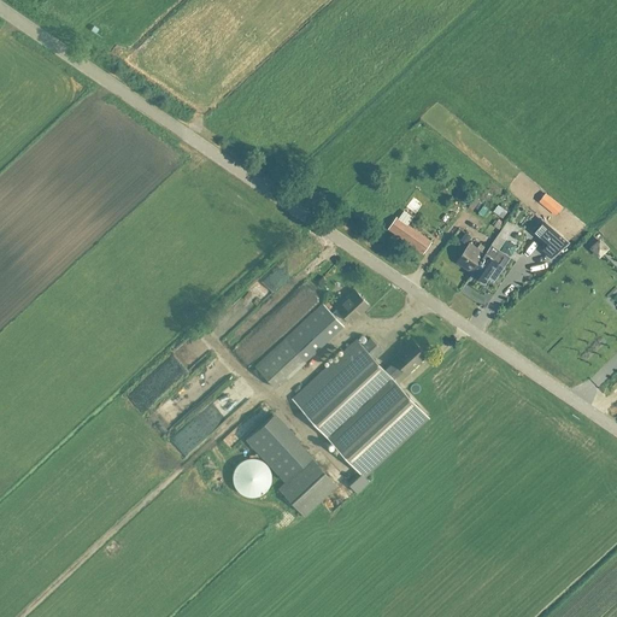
[(527,178),(540,187),(544,182),(532,172),(527,178)]
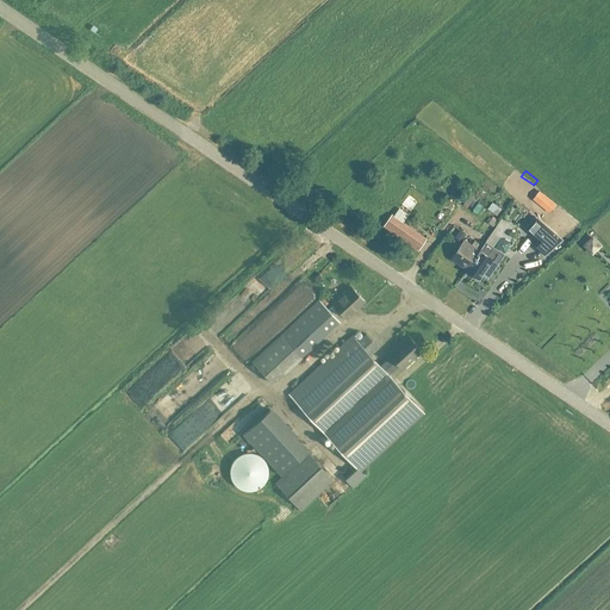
[(554,207),(560,198),(542,185),(536,193),(554,207)]
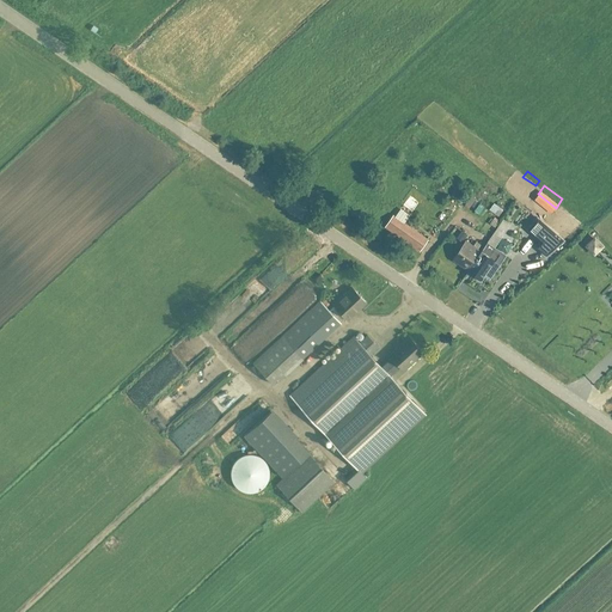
[(313,210),(312,196),(298,197),(299,212),(313,210)]
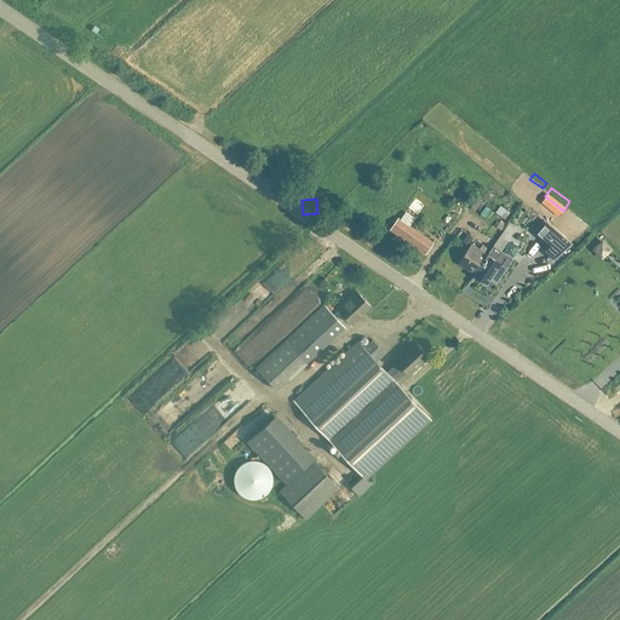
[(483,207),(491,213),(495,207),(489,201),(483,207)]
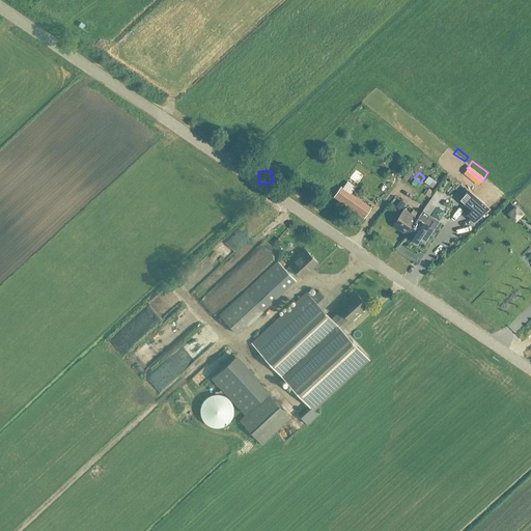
[(453,172),(441,189),(452,197),(465,180),(453,172)]
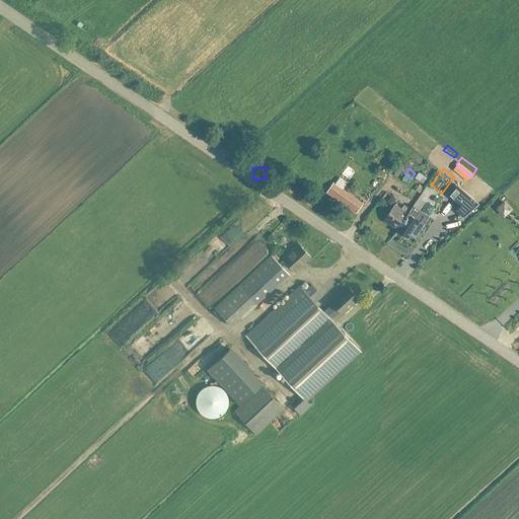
[(427,177),(419,172),(415,177),(423,183),(427,177)]
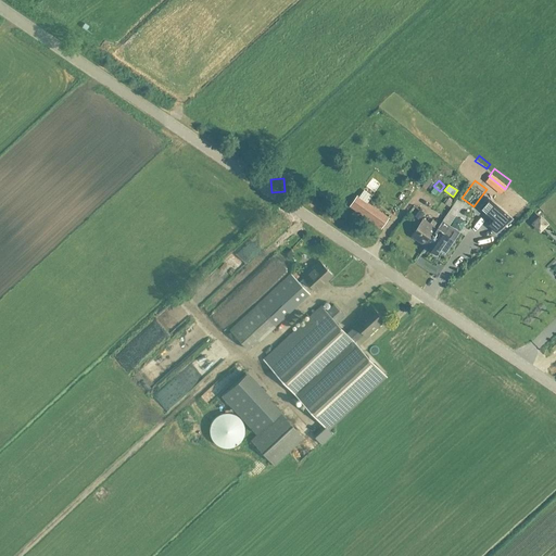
[(357,196),(350,206),(381,228),(389,218),(357,196)]
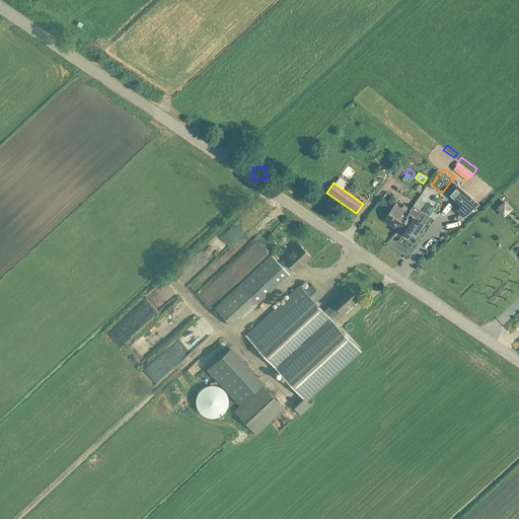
[(417,197),(423,188),(418,184),(413,194),(417,197)]
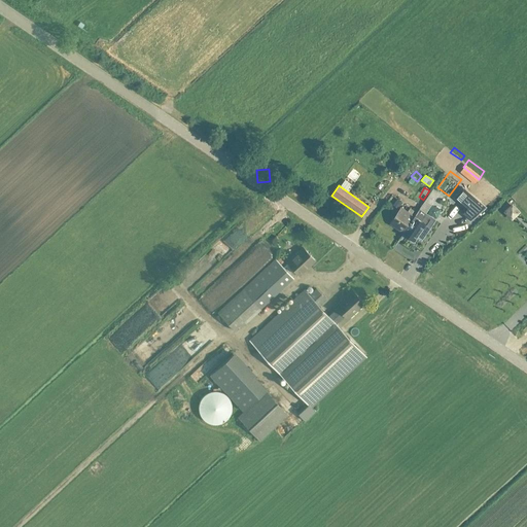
[(459,191),(455,197),(460,202),(466,207),(464,209),(461,212),(466,215),(470,219),(478,213),(485,206),(473,197),(463,187),(459,191)]
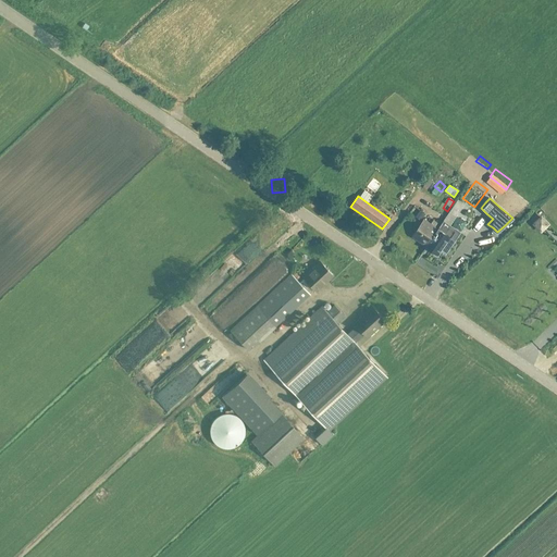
[(457,199),(449,214),(461,220),(469,206),(457,199)]
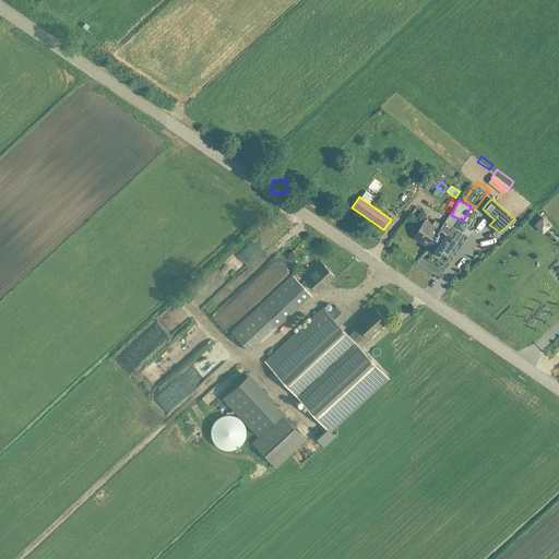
[(417,216),(421,221),(427,214),(421,211),(417,216)]
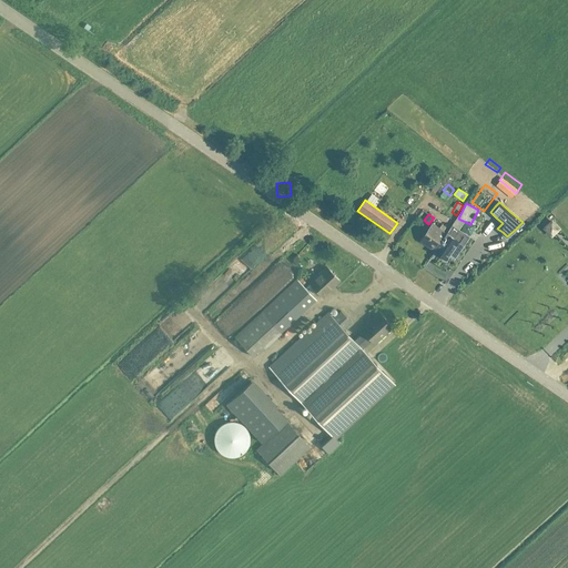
[(546,227),(553,234),(559,227),(553,221),(546,227)]
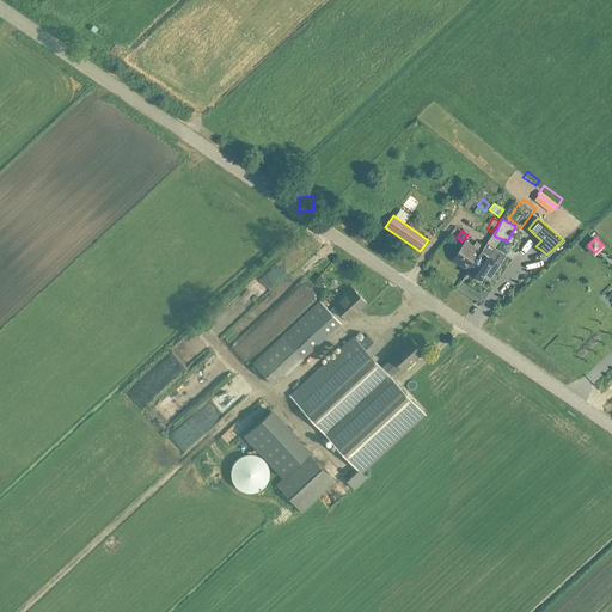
[(453,259),(481,279),(485,273),(489,276),(505,255),(487,243),(481,250),(466,240),(453,259)]
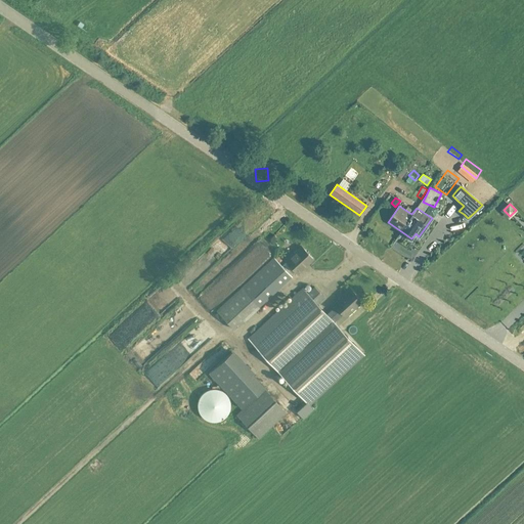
[(453,222),(461,213),(456,210),(450,219),(453,222)]
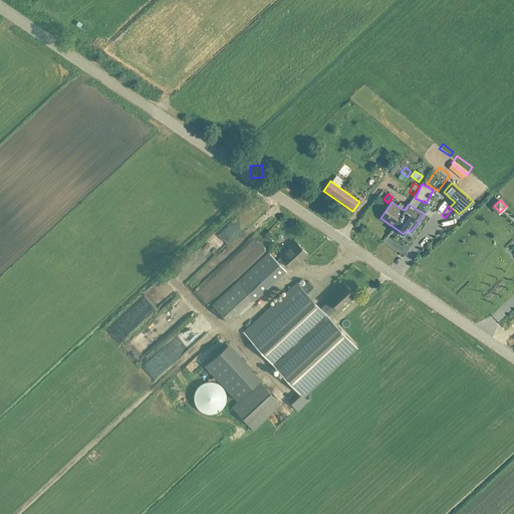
[(286,270),(290,266),(292,268),(307,254),(296,241),(280,255),(281,256),(277,260),(269,251),(236,282),(212,304),(213,304),(210,307),(214,312),(218,309),(229,321),(235,316),(237,318),(255,301),(254,301),(287,271),(286,270)]
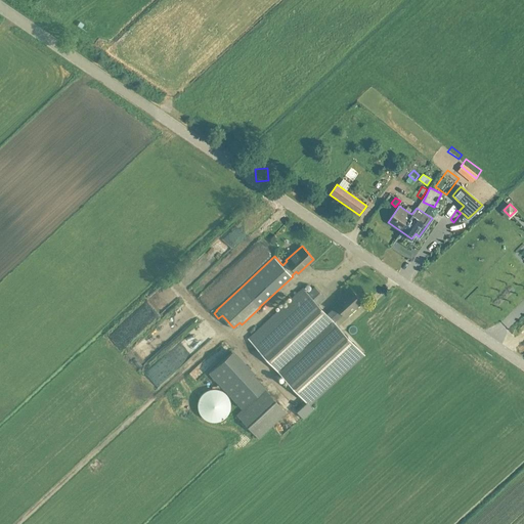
[(170,280),(117,330),(130,344),(184,296),(170,280)]
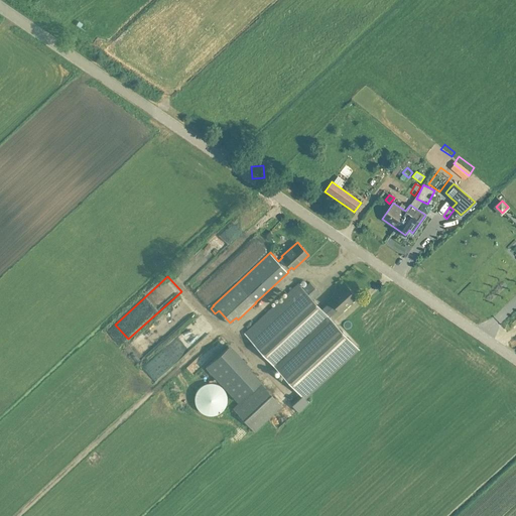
[(357,296),(346,283),(329,298),(331,300),(323,308),(313,298),(319,292),(309,281),(303,288),(298,283),(244,333),(305,398),(359,349),(330,316),(339,309),(341,311),(357,296)]
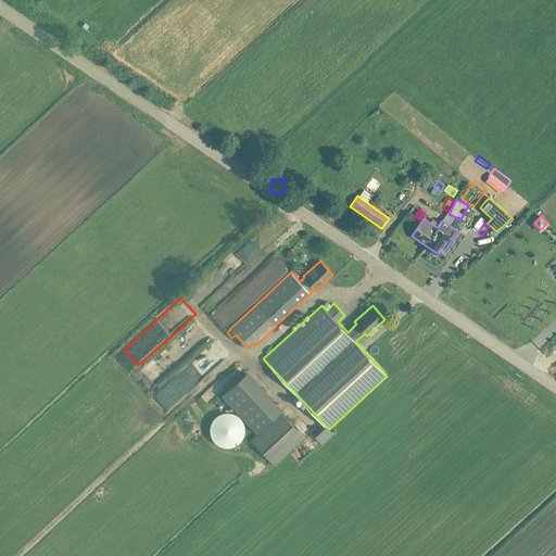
[(193,328),(138,370),(150,386),(205,343),(193,328)]
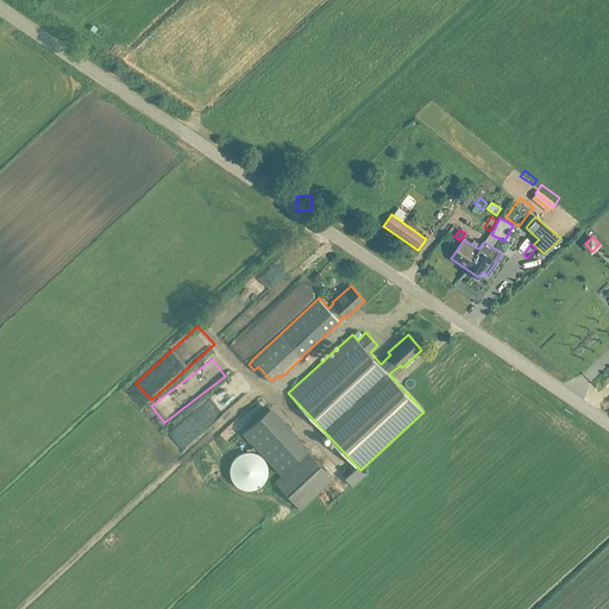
[(228,399),(249,387),(239,370),(219,381),(228,399)]
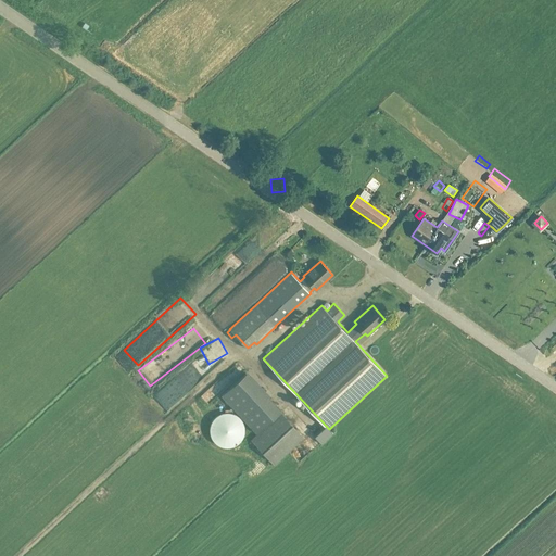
[(198,355),(158,392),(171,407),(211,370),(215,376),(234,358),(228,353),(211,369),(198,355)]
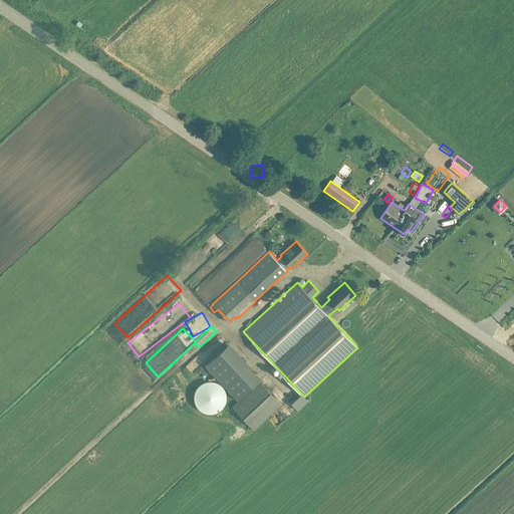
[(209,364),(238,397),(262,374),(247,357),(243,361),(229,346),(209,364)]
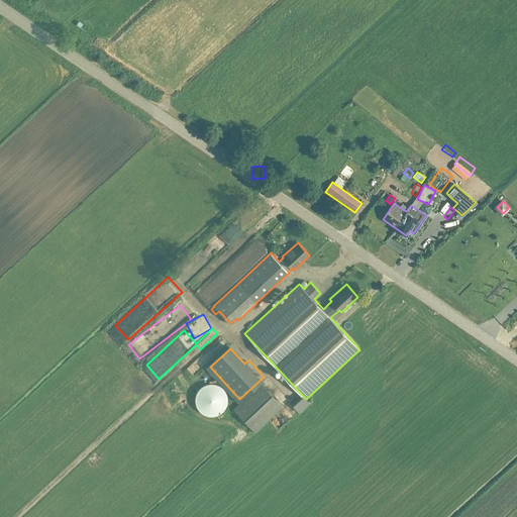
[(198,371),(208,359),(202,354),(192,366),(198,371)]
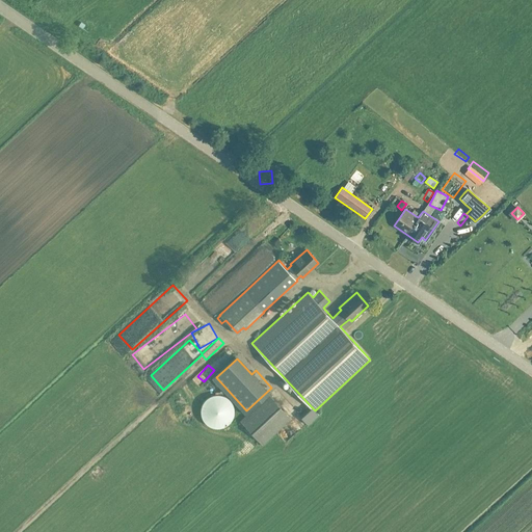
[(291,419),(269,394),(240,421),(263,445),(291,419)]
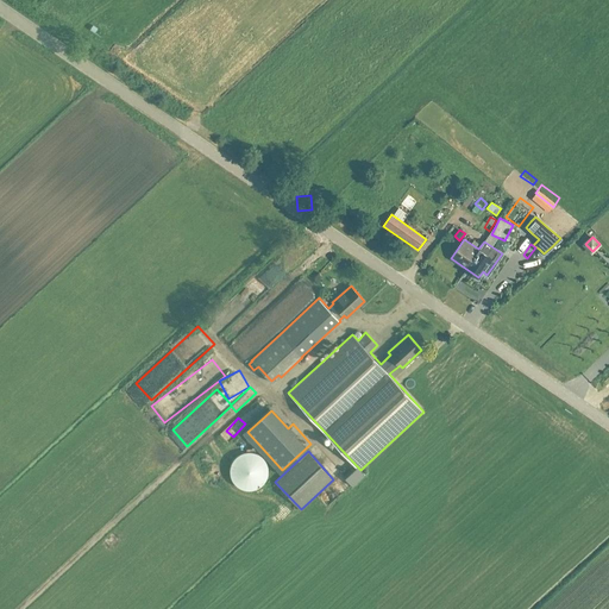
[(231,469),(231,470),(231,471),(231,473),(231,475),(231,476),(231,477),(232,478),(232,479),(233,481),(233,482),(234,483),(237,484),(238,487),(239,487),(240,488),(244,489),(246,489),(248,490),(250,490),(252,489),(253,489),(257,488),(259,487),(261,487),(262,484),(263,484),(264,483),(265,482),(265,481),(267,479),(267,478),(268,477),(268,476),(268,475),(268,473),(268,471),(268,470),(268,469),(268,468),(268,466),(268,465),(267,464),(267,463),(265,462),(265,460),(264,459),(263,458),(263,457),(261,456),(258,454),(257,453),(255,452),(253,452),(252,452),(249,452),(248,452),(245,452),(244,452),(242,453),(240,454),(238,456),(237,456),(236,457),(234,459),(233,460),(233,462),(232,463),(232,464),(231,465),(231,466),(231,468),(231,469)]
